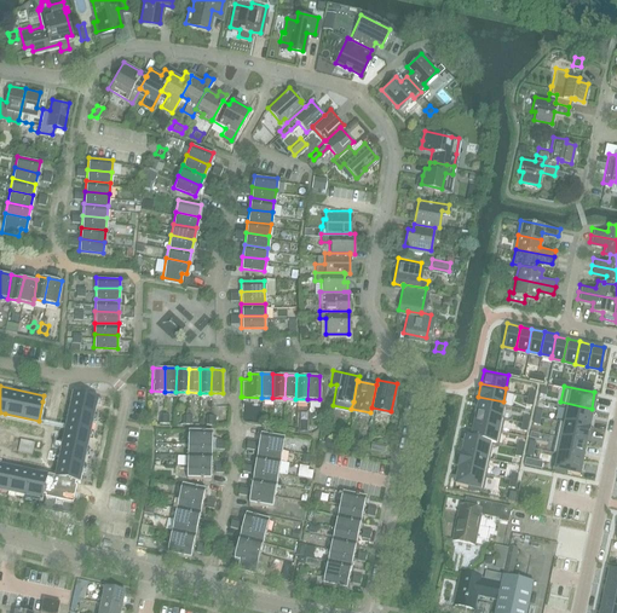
[(0,486),(41,496),(41,491),(44,492),(41,503),(69,509),(71,501),(75,483),(73,483),(74,478),(76,479),(79,479),(97,394),(86,393),(71,389),(69,404),(53,474),(0,461),(0,486)]
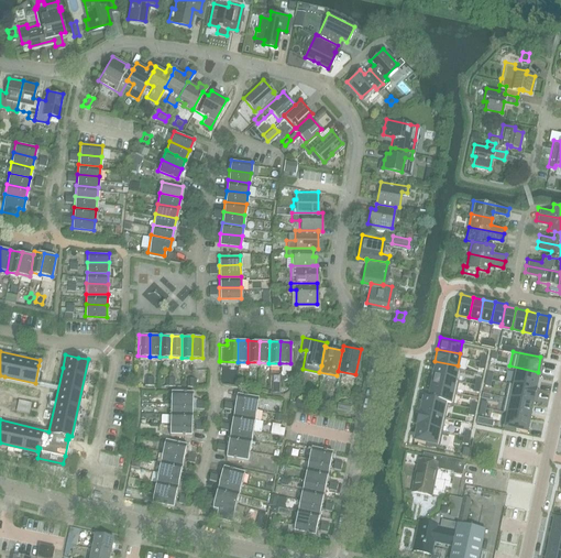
[(435,361),(432,372),(454,378),(458,365),(435,361)]
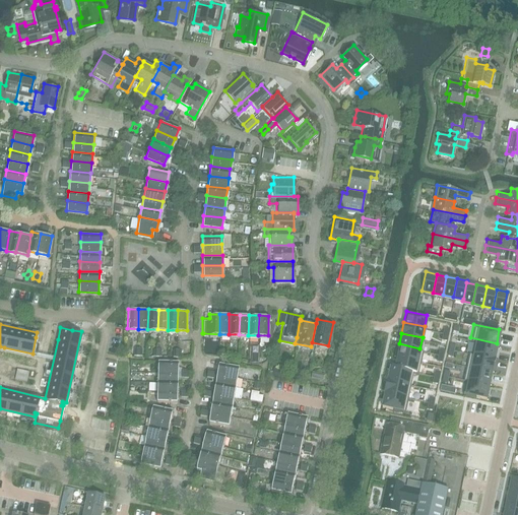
[(468,350),(494,356),(497,343),(470,337),(470,338),(473,338),(470,350),(468,350)]
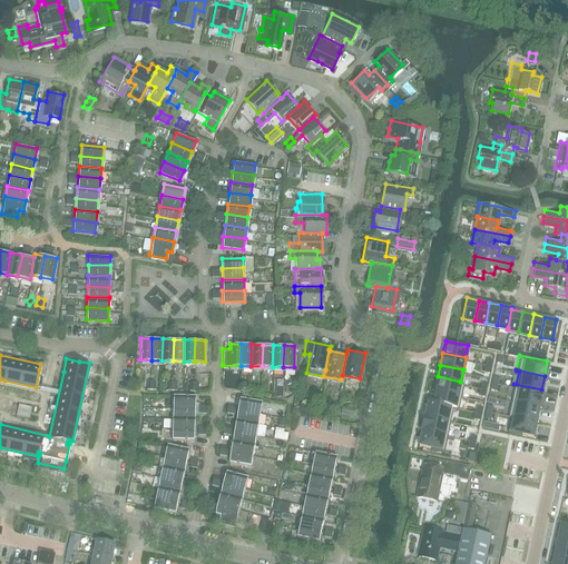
[(438,376),(436,387),(458,393),(460,382),(438,376)]
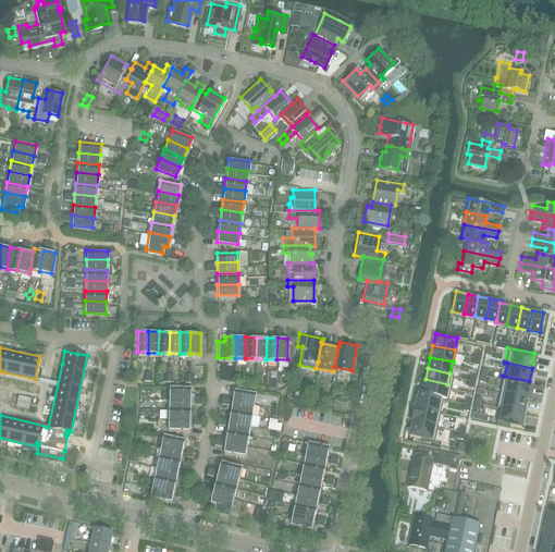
[(502,376),(498,390),(526,395),(529,381),(502,376)]
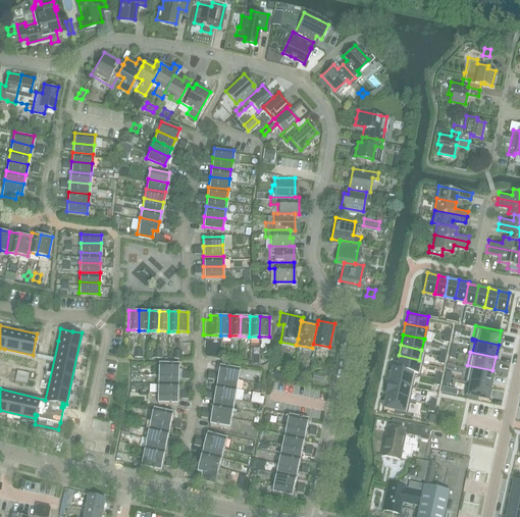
[(399,355),(397,366),(412,370),(417,371),(419,360),(399,355)]
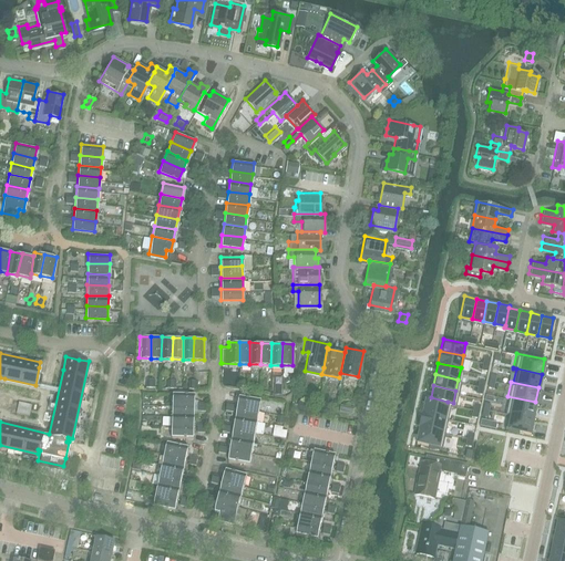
[(172,392),(171,403),(193,403),(193,393),(172,392)]
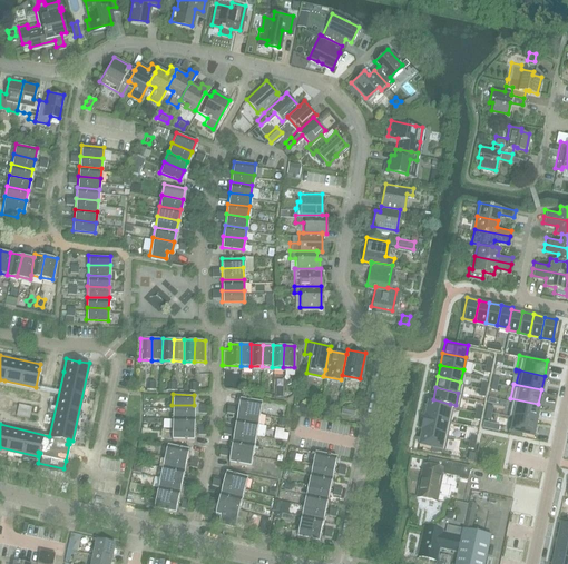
[(240,396),(237,406),(258,409),(261,399),(240,396)]
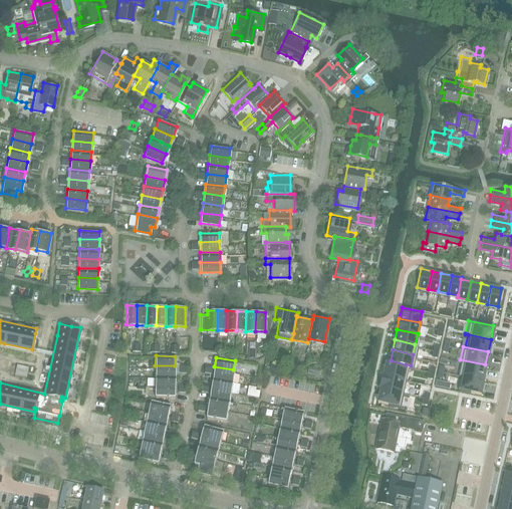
[(269,359),(267,369),(269,369),(277,371),(279,361),(269,359)]
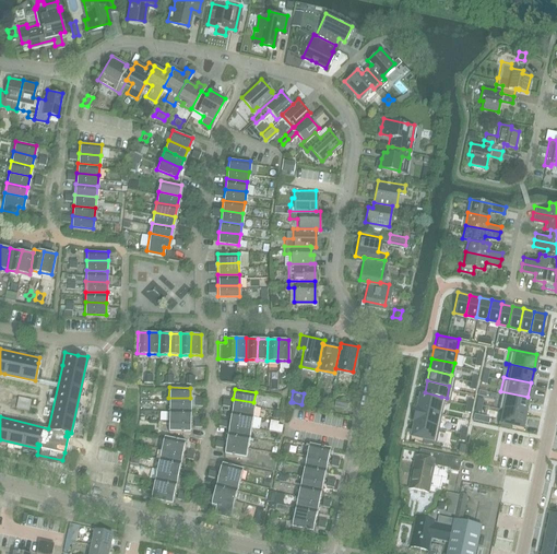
[(419,391),(416,405),(438,410),(441,397),(425,392),(419,391)]
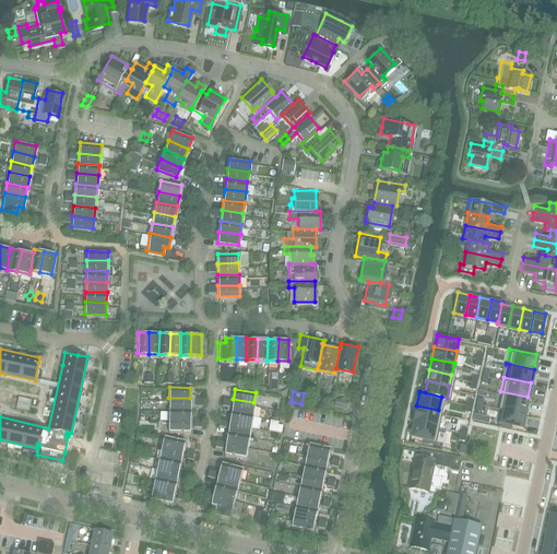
[(500,391),(497,405),(524,411),(528,397),(500,391)]
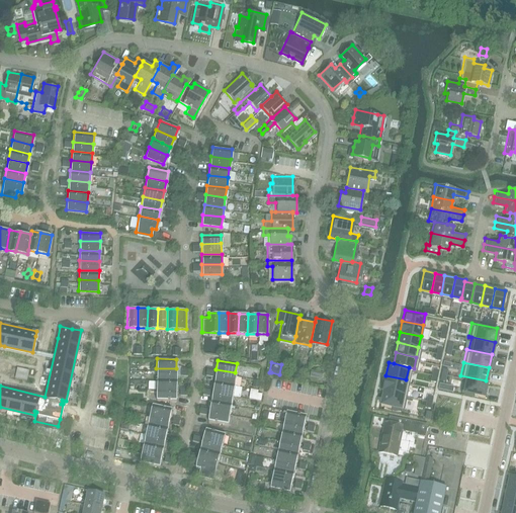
[(15,364),(13,373),(25,376),(27,366),(15,364)]
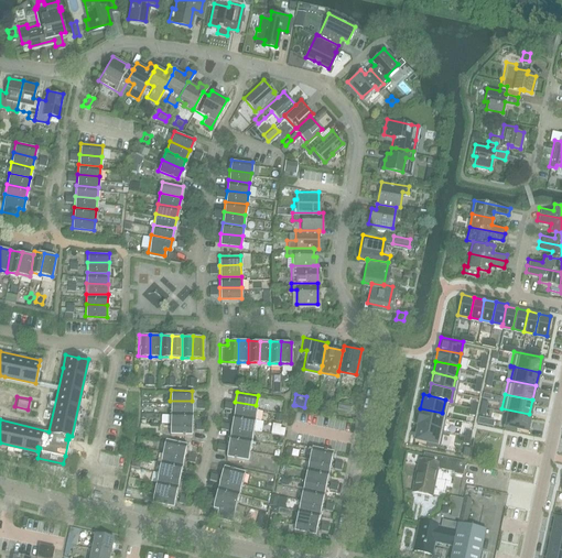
[(337,400),(336,406),(348,408),(350,402),(337,400)]
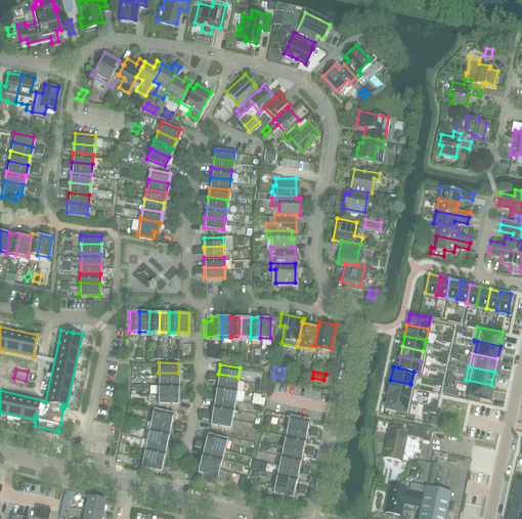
[(158,373),(158,382),(178,383),(178,373),(158,373)]
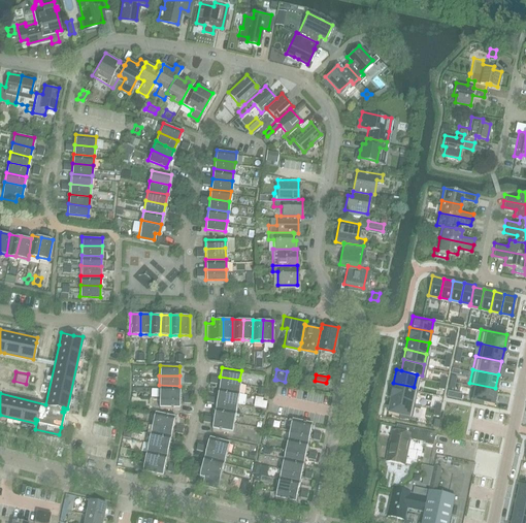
[(220,377),(218,387),(238,390),(239,380),(220,377)]
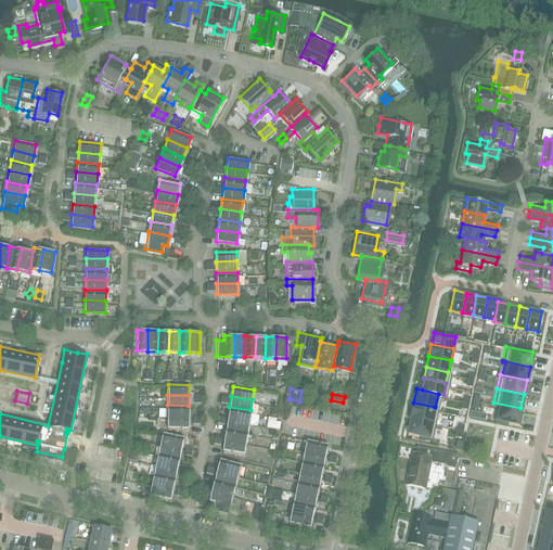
[(413,403),(410,417),(433,421),(435,407),(413,403)]
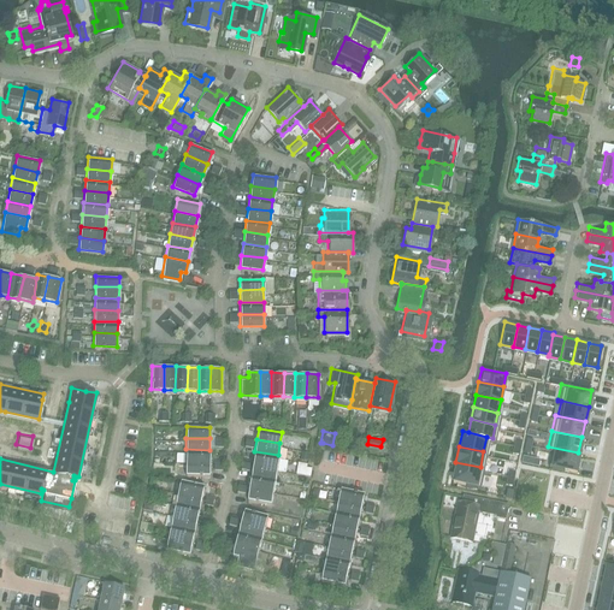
[(550,448),(548,463),(576,469),(578,454),(578,452),(548,446),(550,448)]
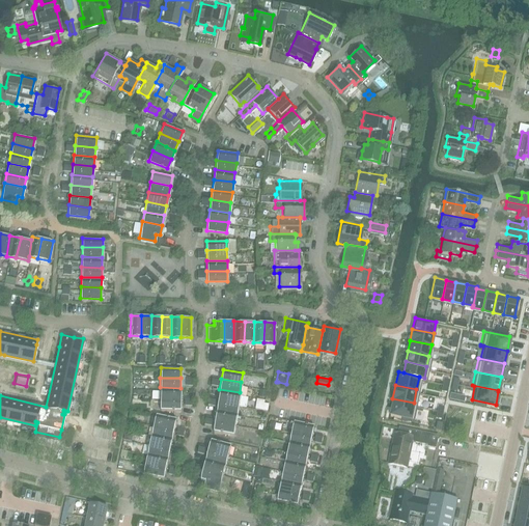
[(160,387),(160,397),(179,398),(181,388),(160,387)]
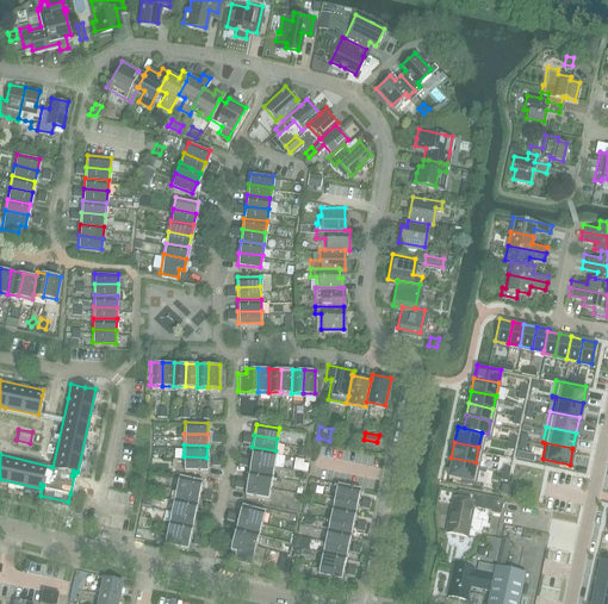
[(252,447),(250,459),(273,462),(275,450),(252,447)]
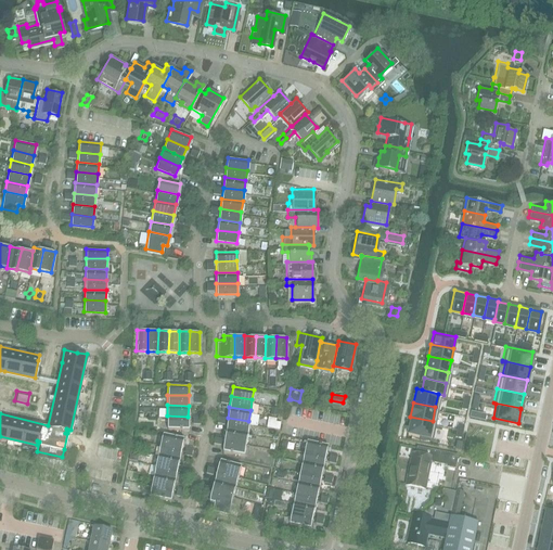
[(188,426),(188,417),(167,416),(166,426),(188,426)]
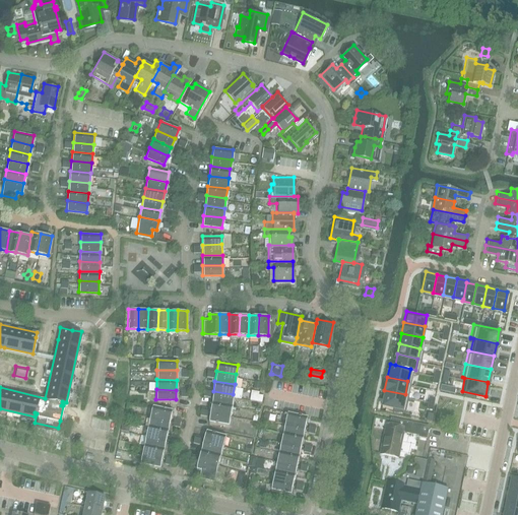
[(384,390),(381,404),(402,408),(405,394),(384,390)]
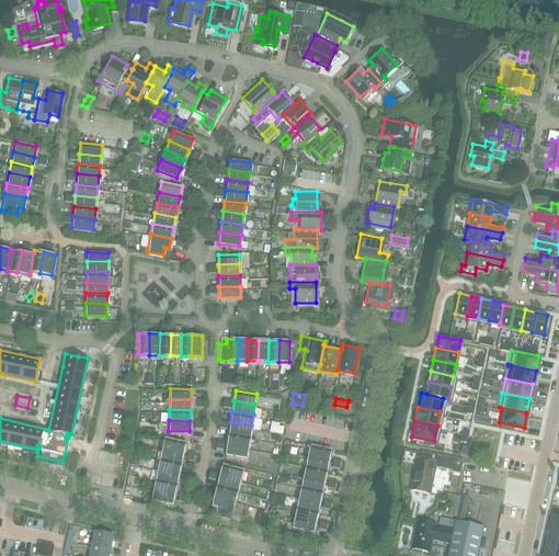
[(230,422),(228,432),(249,437),(251,426),(230,422)]
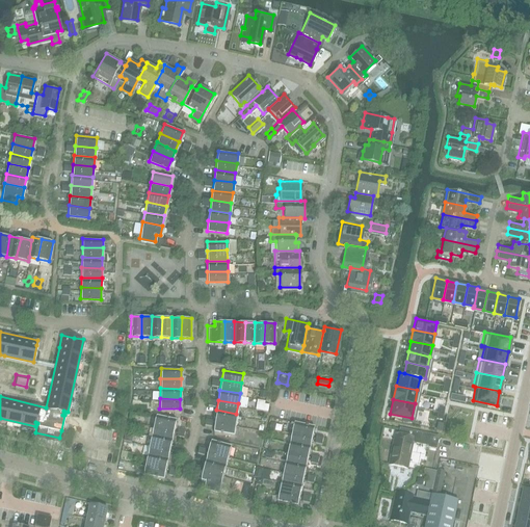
[(216,410),(214,420),(235,423),(236,414),(216,410)]
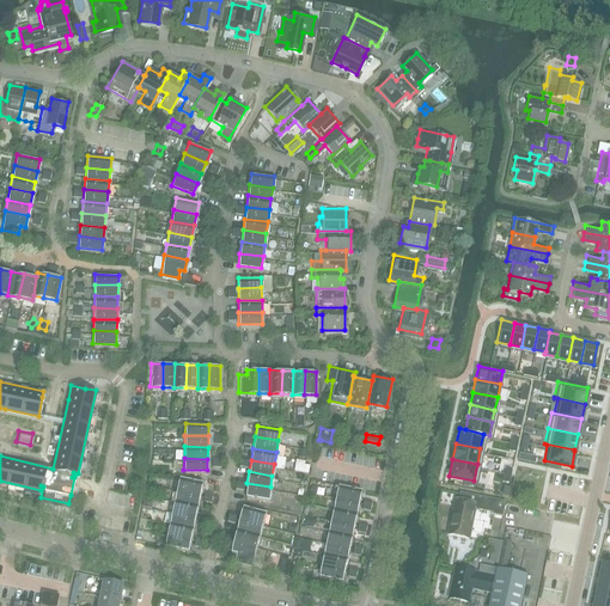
[(178,476),(176,488),(199,493),(202,481),(178,476)]
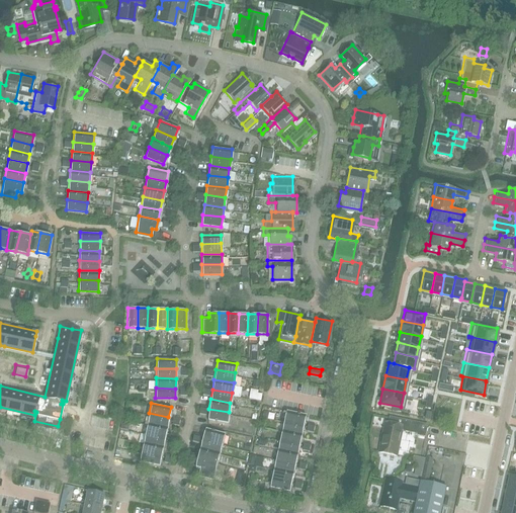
[(208,409),(207,419),(227,422),(229,412),(208,409)]
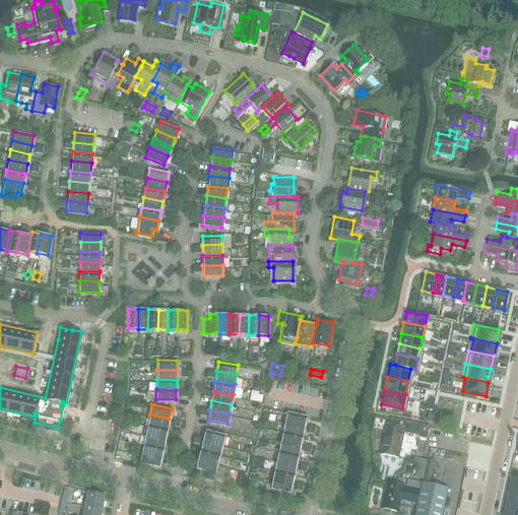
[(286,411),(284,421),(304,425),(306,415),(286,411)]
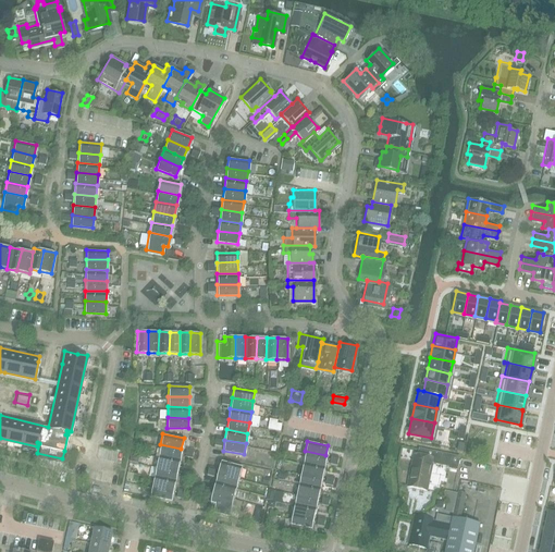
[(160,444),(158,454),(179,458),(181,449),(160,444)]
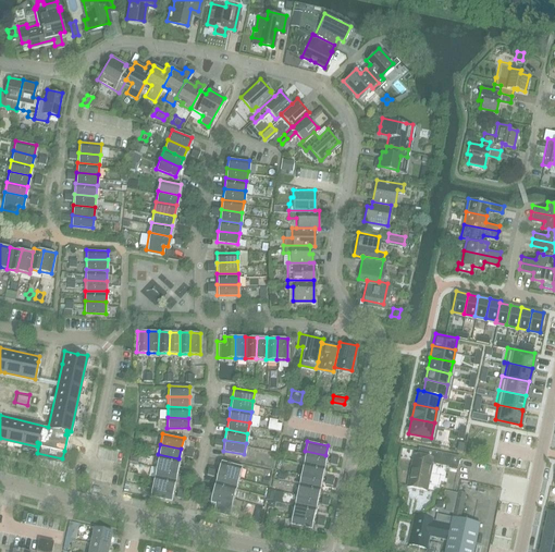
[(447,462),(447,464),(455,465),(458,453),(441,450),(418,444),(416,452),(412,451),(406,482),(424,487),(430,458),(447,462)]
